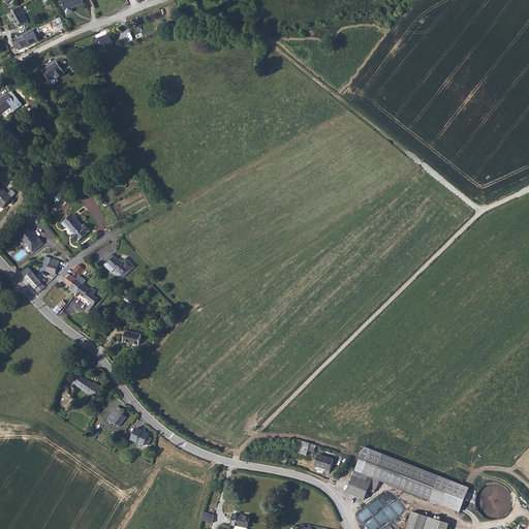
[(73,9),(84,6),(81,0),(65,0),(61,2),(66,17),(73,13),(71,10),(71,9),(73,8),(73,9)]
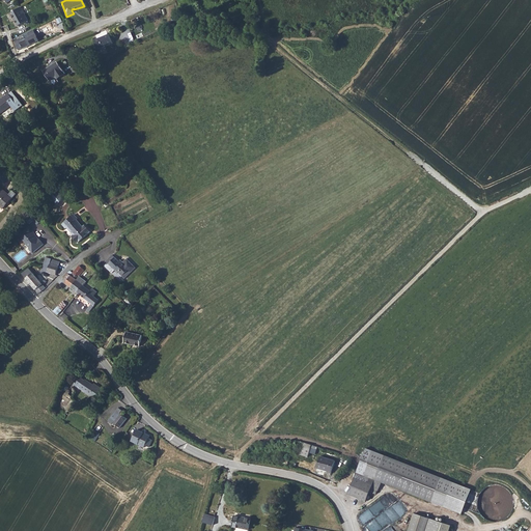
[(12,14),(19,26),(26,22),(24,17),(27,15),(23,8),(20,9),(19,10),(12,14)]
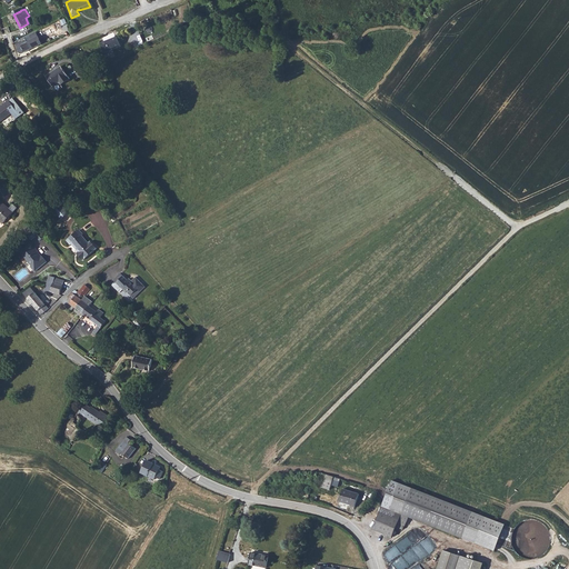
[(36,32),(25,37),(26,40),(30,49),(40,43),(36,32)]
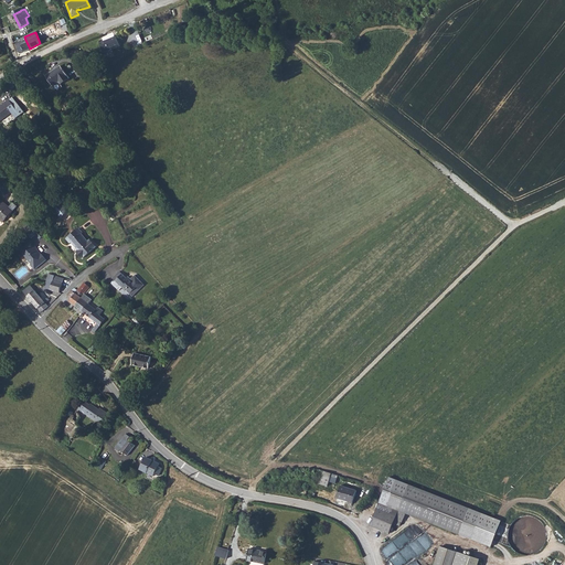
[(117,39),(103,43),(106,53),(120,48),(117,39)]
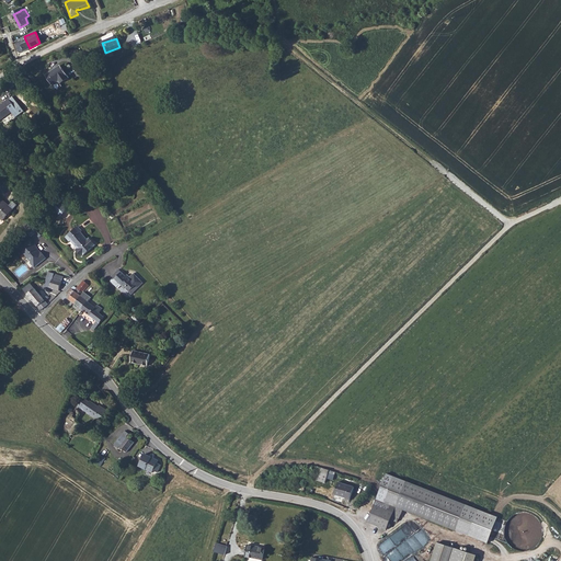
[(30,48),(25,39),(14,45),(18,53),(30,48)]
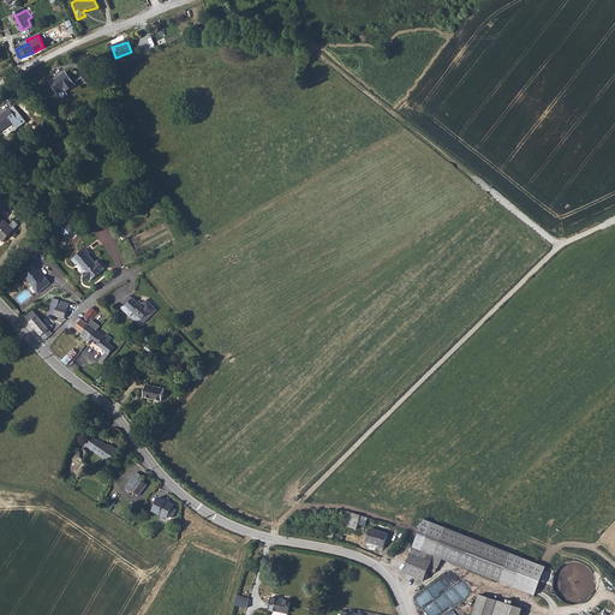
[(65,89),(67,91),(77,87),(70,72),(61,77),(61,75),(52,79),(59,93),(65,89)]
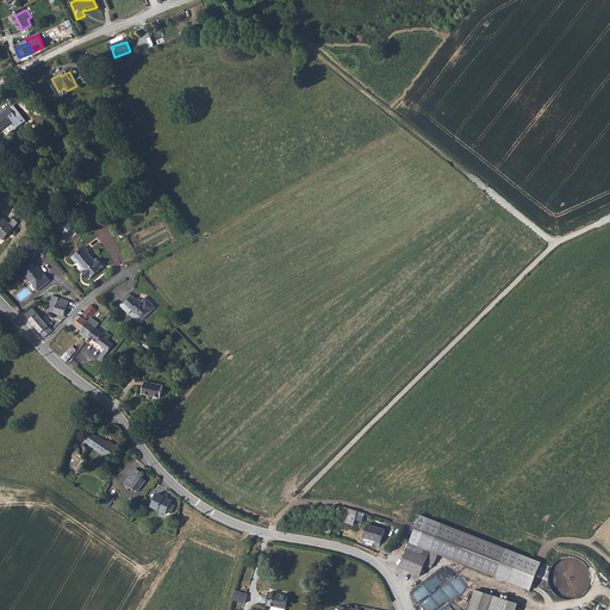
[(0,128),(18,116),(11,105),(0,111),(0,128)]
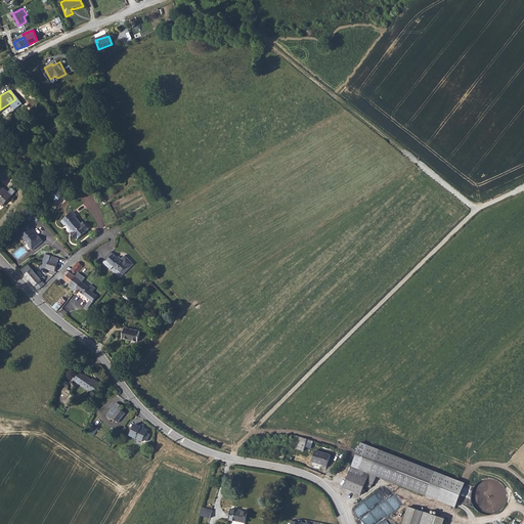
[(99,121),(93,125),(96,129),(102,126),(99,121)]
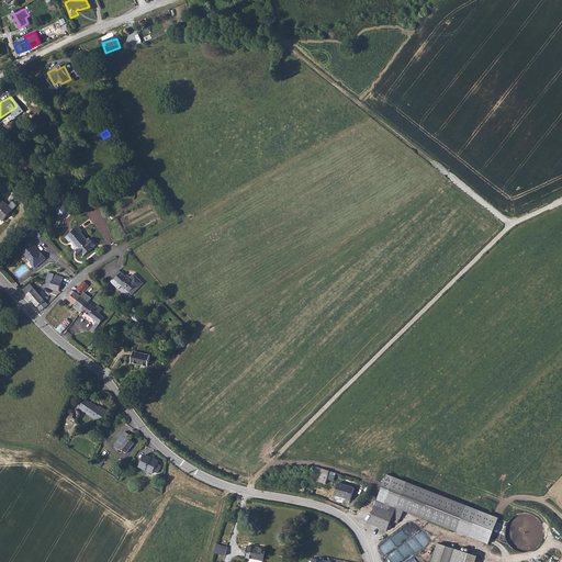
[(0,189),(6,193),(11,188),(6,183),(0,189)]
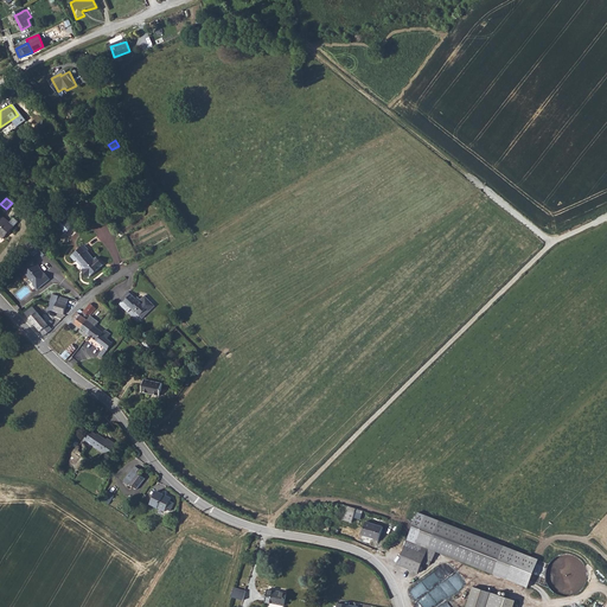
[(0,212),(0,232),(6,240),(17,228),(0,212)]
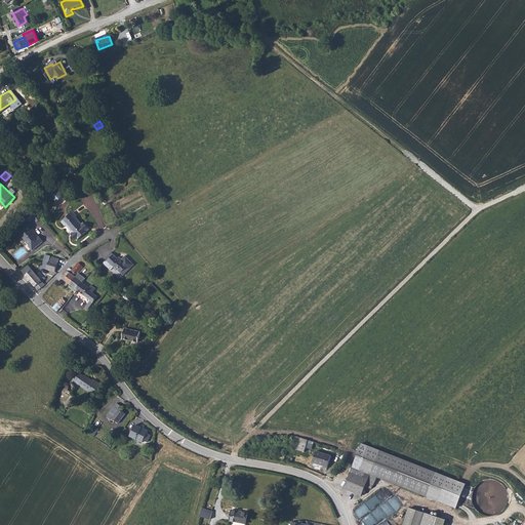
[(58,187),(49,194),(55,202),(57,200),(56,199),(64,193),(58,187)]
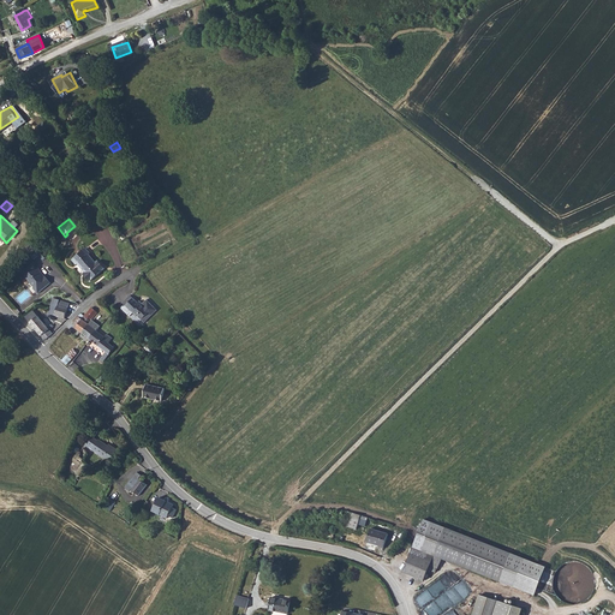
[(51,255),(41,244),(34,248),(30,251),(36,258),(41,254),(45,258),(51,255)]
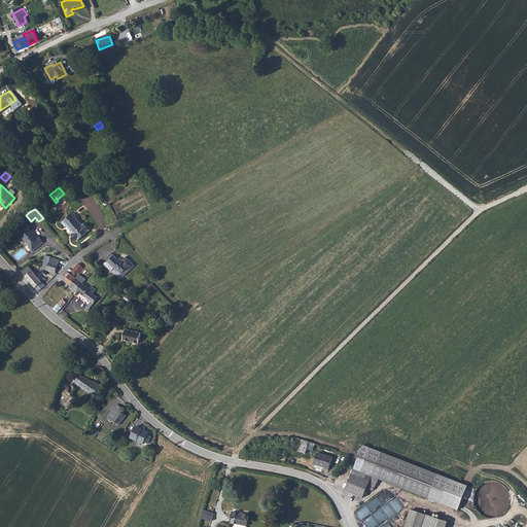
[(76,239),(89,227),(84,222),(83,223),(77,216),(78,215),(74,211),(63,220),(66,224),(67,223),(74,232),(72,234),(76,239)]
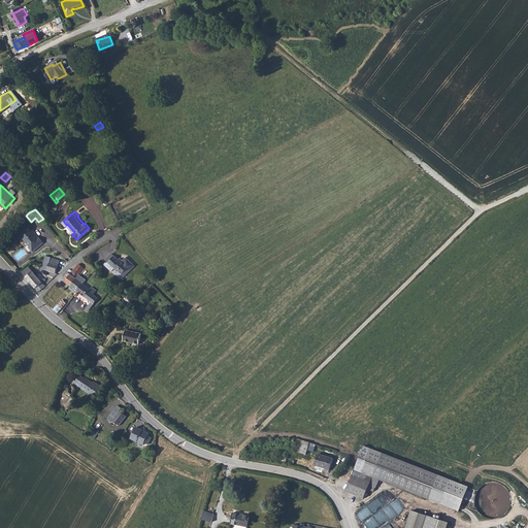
[(36,230),(26,238),(33,248),(32,248),(36,253),(46,243),(41,237),(40,239),(36,235),(38,233),(36,230)]
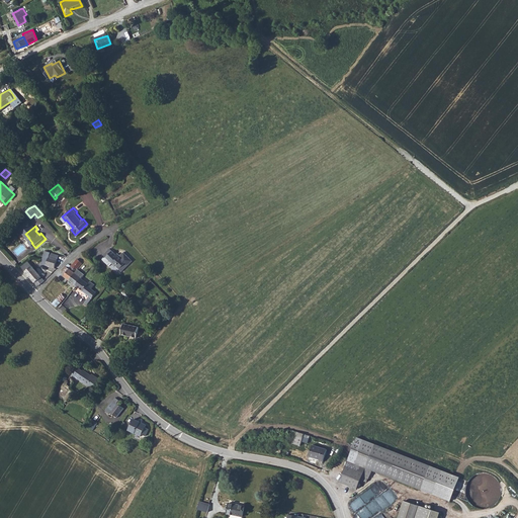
[(121,272),(133,261),(123,253),(118,258),(109,249),(100,259),(109,267),(112,264),(118,270),(119,270),(121,272)]
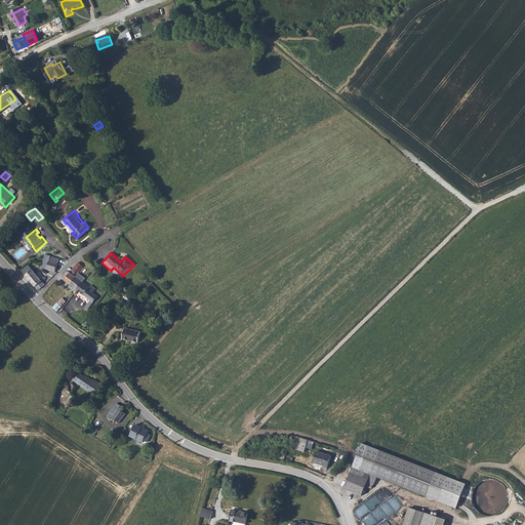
[(45,259),(44,263),(43,265),(55,269),(58,260),(50,257),(49,261),(45,259)]
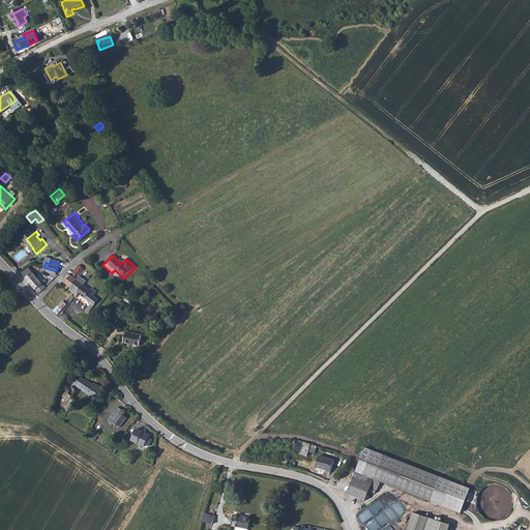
[(80,277),(85,271),(80,267),(79,269),(75,274),(80,277)]
